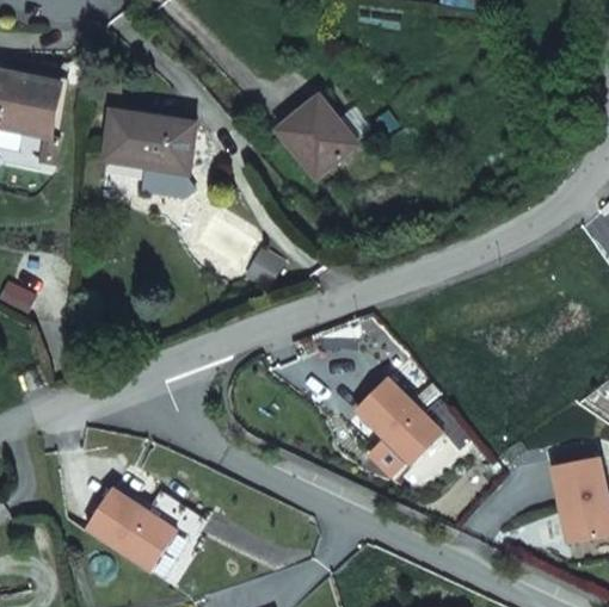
[(0,119),(53,132),(63,82),(0,67),(0,119)]
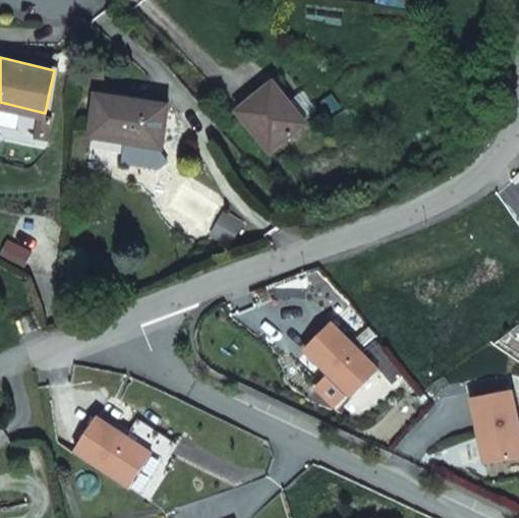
[(270,148),(305,118),(272,78),(237,108),(270,148)]
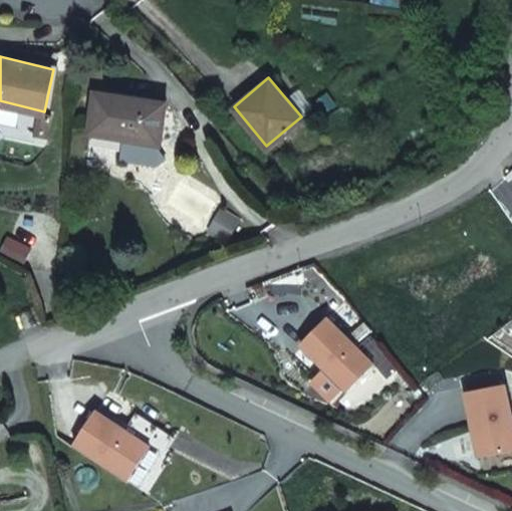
[(161,142),(162,138),(165,104),(94,96),(89,137),(122,141),(130,142),(130,139),(161,142)]
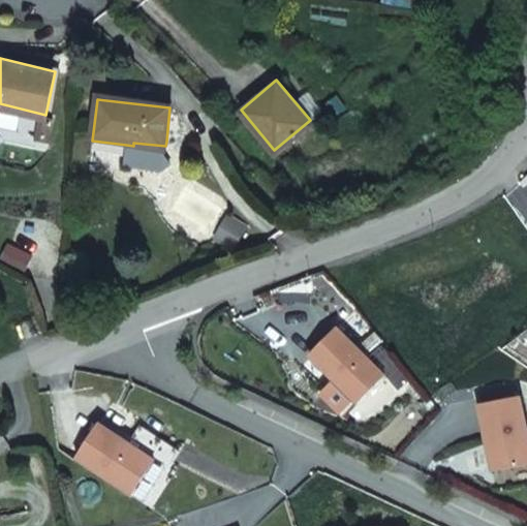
[(169,163),(165,156),(165,146),(133,143),(133,146),(126,145),(125,167),(162,172),(169,163)]
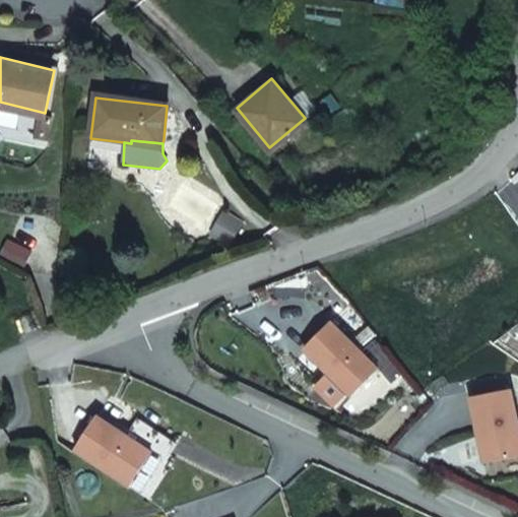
[(229,212),(231,207),(184,182),(168,212),(213,239),(215,235),(229,212)]
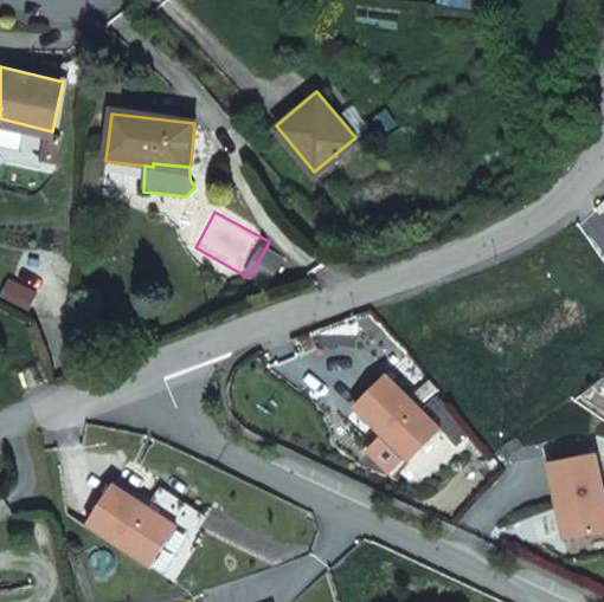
[(271,285),(287,258),(267,247),(251,273),(271,285)]
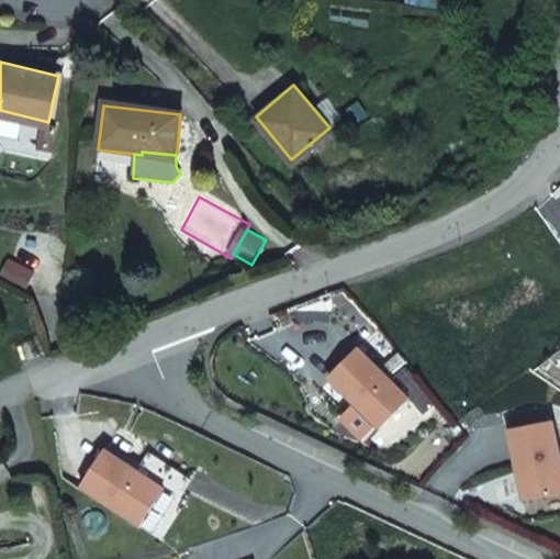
[(353,342),(323,371),(374,423),(404,393),(353,342)]
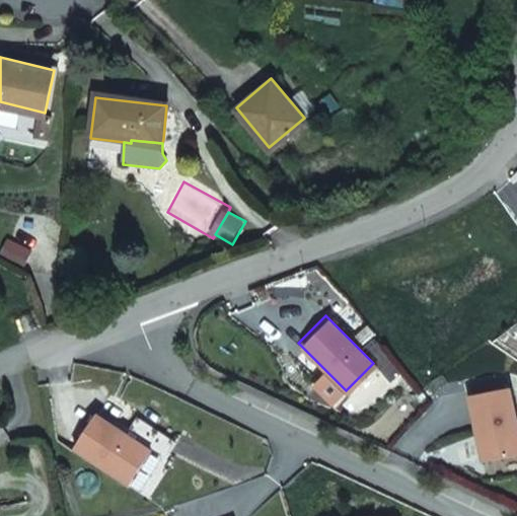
[(482,459),(516,452),(516,421),(510,386),(469,394),(482,459)]
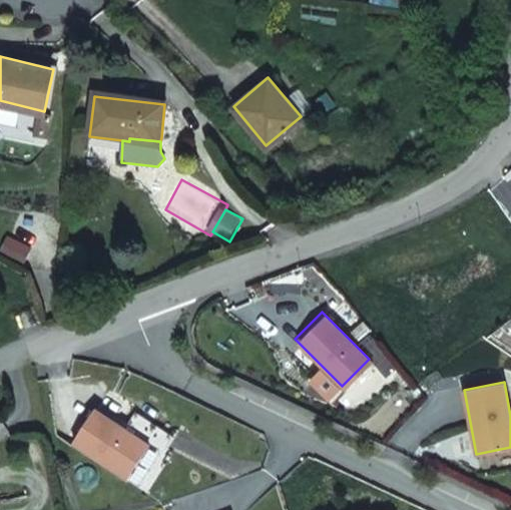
[(123,428),(93,408),(70,442),(125,479),(148,444),(123,428)]
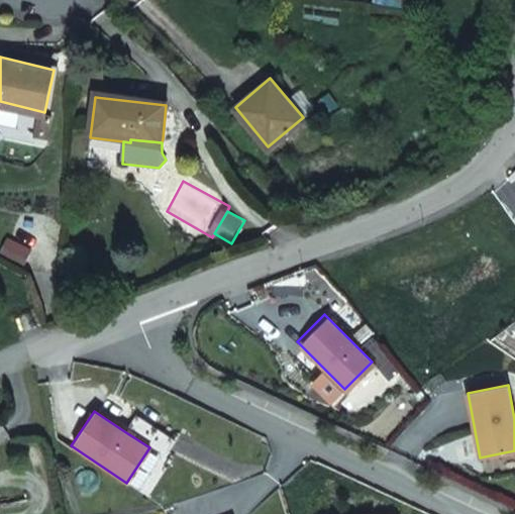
[(135,414),(124,431),(149,447),(163,456),(174,439),(135,414)]
